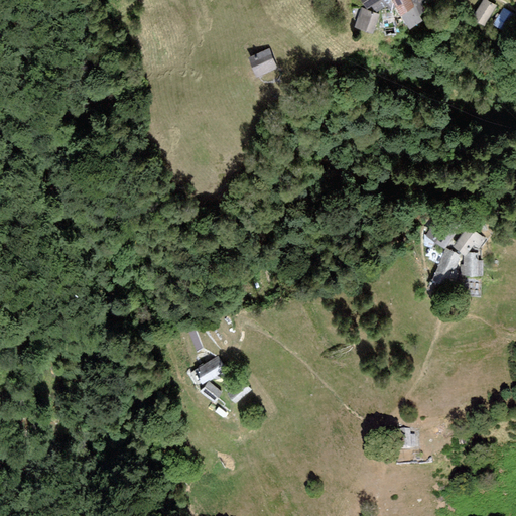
[(360,0),(367,9),(380,0),(360,0)]
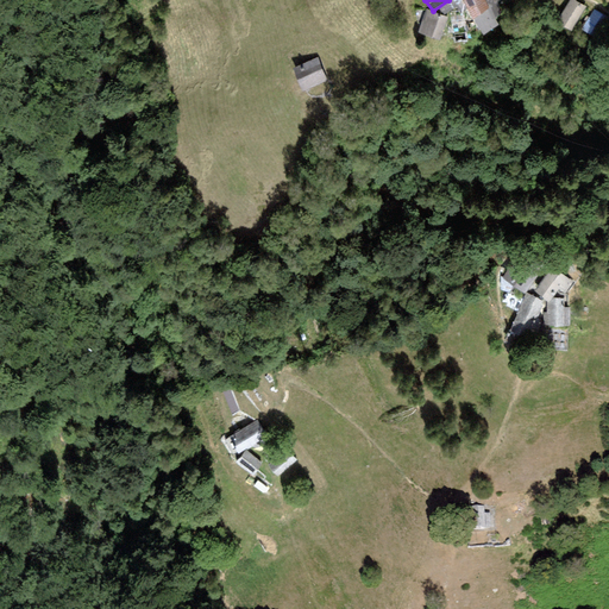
[(484,0),(462,0),(472,18),(490,8),(484,0)]
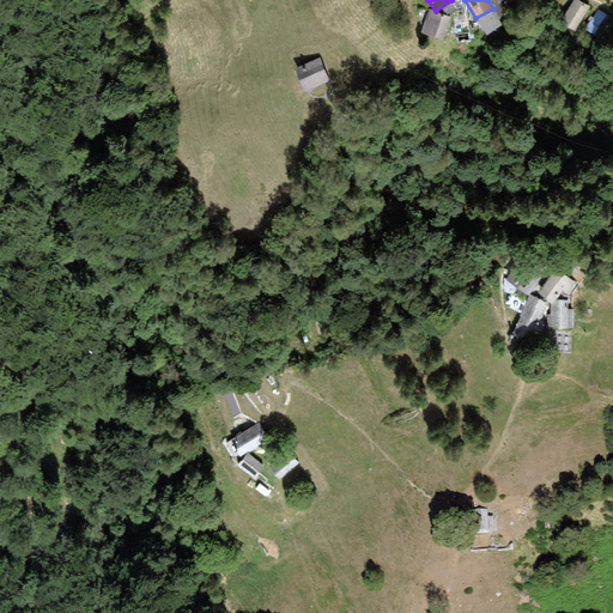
[(577,0),(572,0),(559,23),(575,31),(589,6),(577,0)]
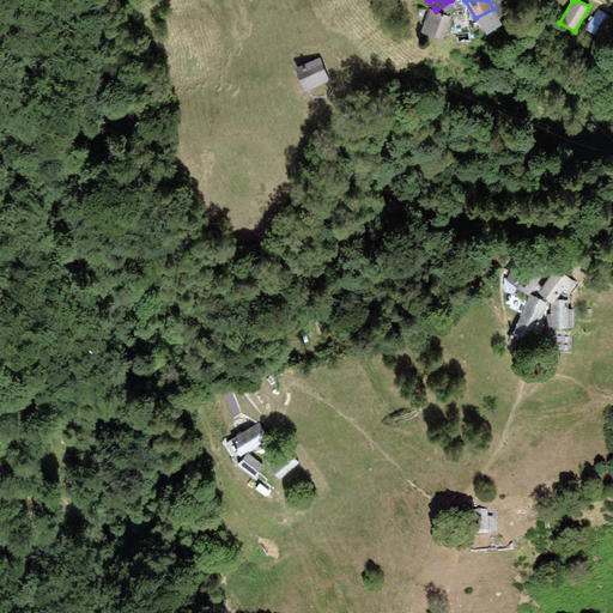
[(503,25),(493,8),(475,18),(485,35),(503,25)]
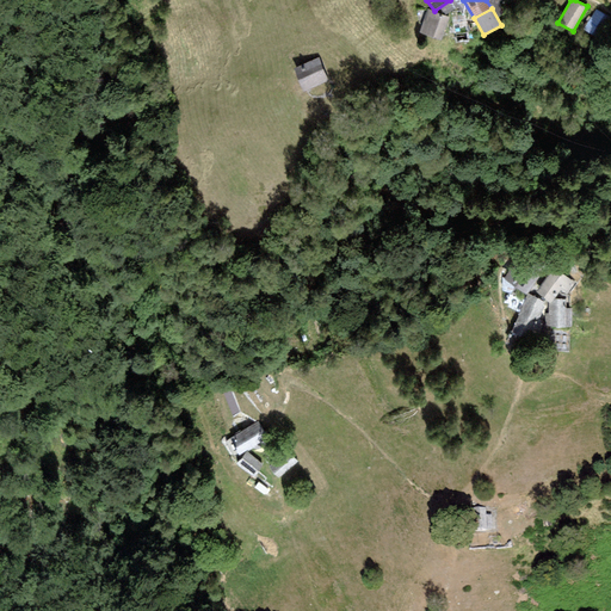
[(449,17),(426,10),(419,34),(442,41),(449,17)]
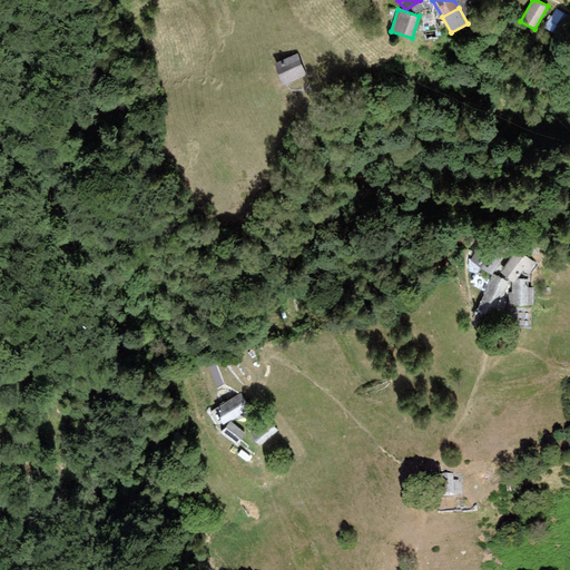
[(569,18),(556,9),(544,27),(558,36),(569,18)]
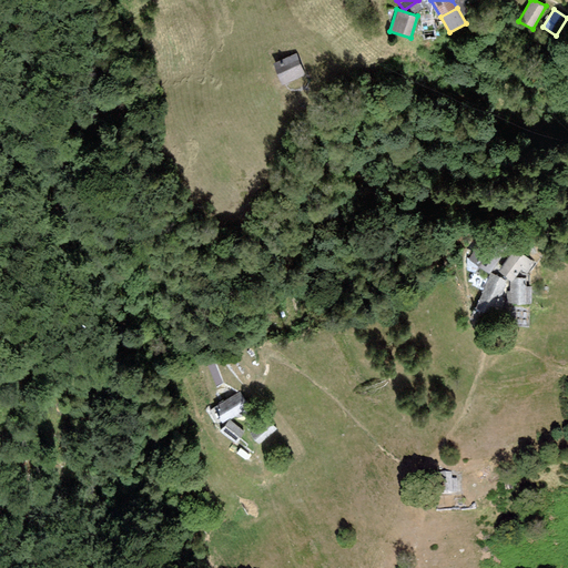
[(305,75),(296,53),(272,63),(282,85),(305,75)]
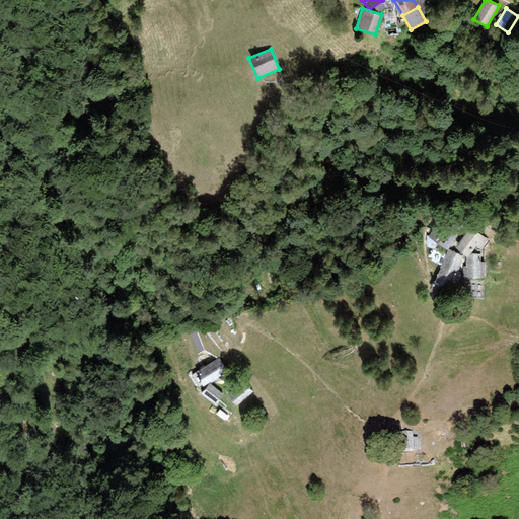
[(446,213),(428,236),(446,250),(465,228),(446,213)]
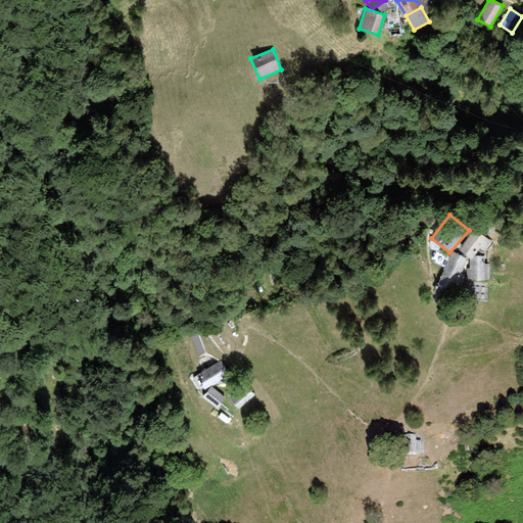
[(474,230),(459,250),(470,259),(474,256),(479,249),(485,252),(492,242),(474,230)]
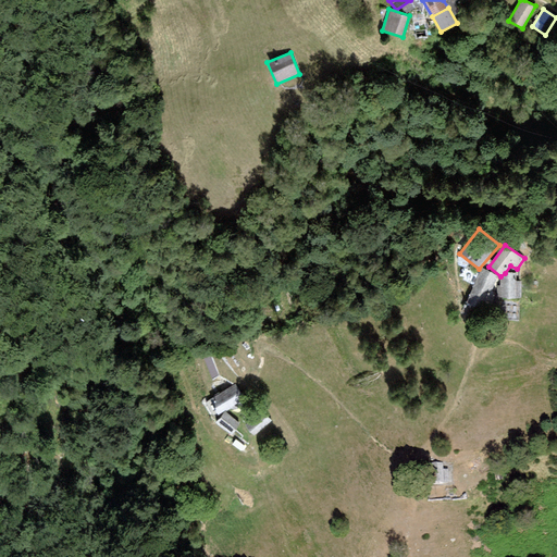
[(497,276),(481,269),(462,309),(478,317),(497,276)]
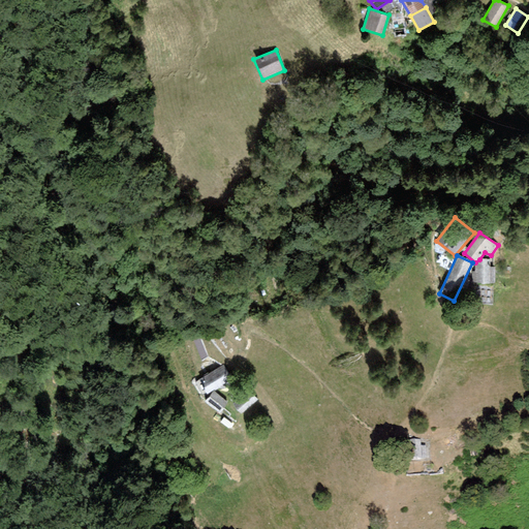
[(490,259),(479,259),(475,262),(474,272),(472,272),(472,283),(495,283),(495,267),(490,267),(490,259)]
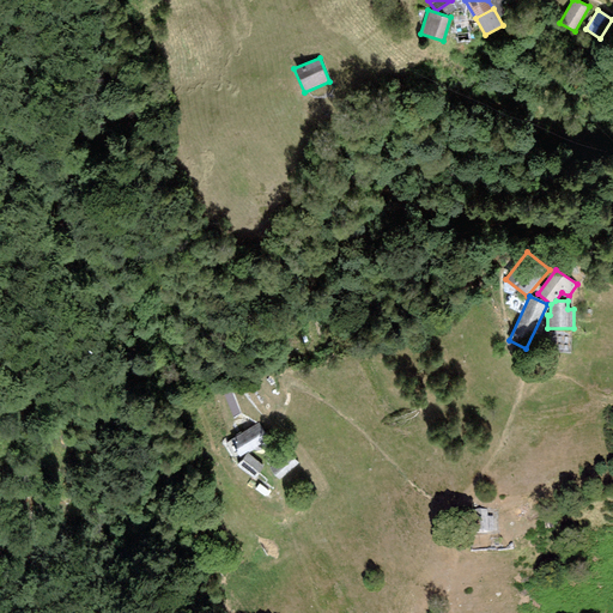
[(228,390),(236,413),(246,411),(236,387),(228,390)]
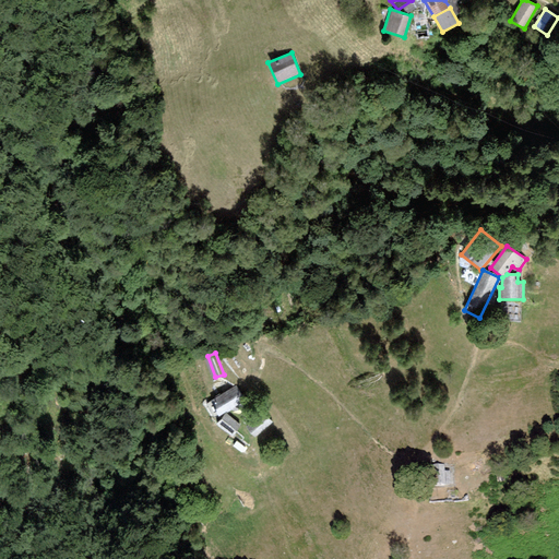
[(236,387),(206,405),(214,417),(217,415),(218,417),(245,402),(236,387)]
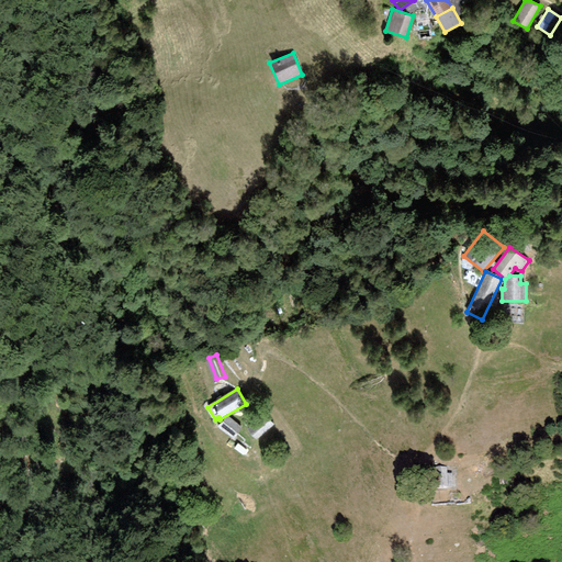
[(263,414),(247,428),(256,439),(273,425),(263,414)]
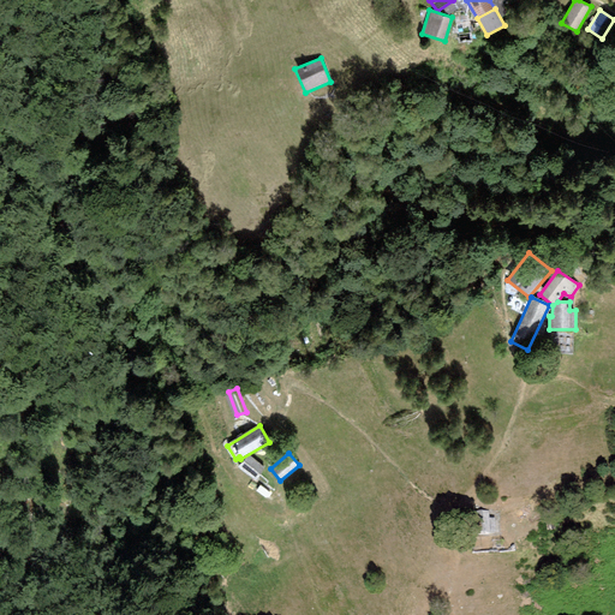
[(264,466),(249,455),(239,467),(255,479),(264,466)]
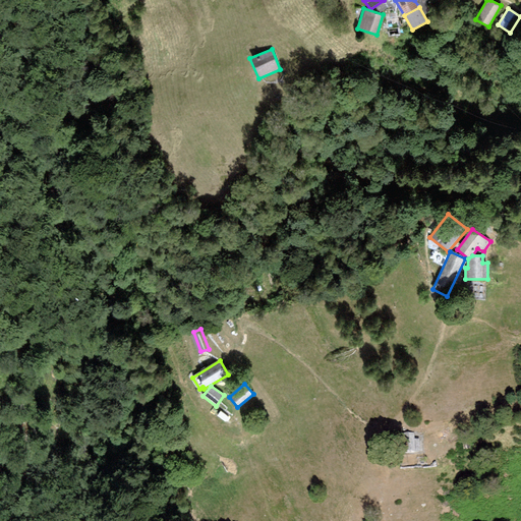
[(415,453),(414,432),(400,433),(401,453),(415,453)]
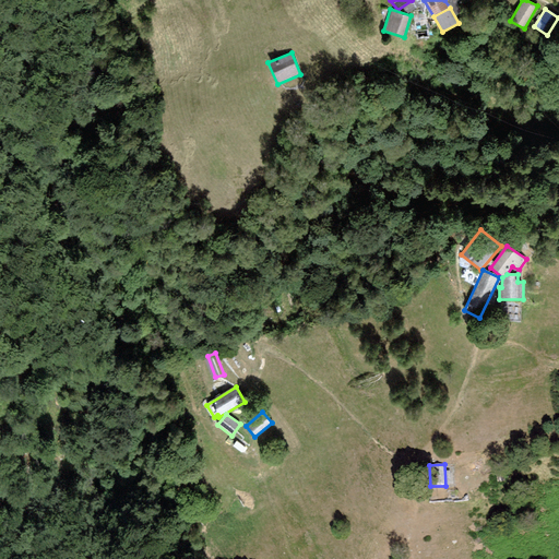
All buildings are outlined.
